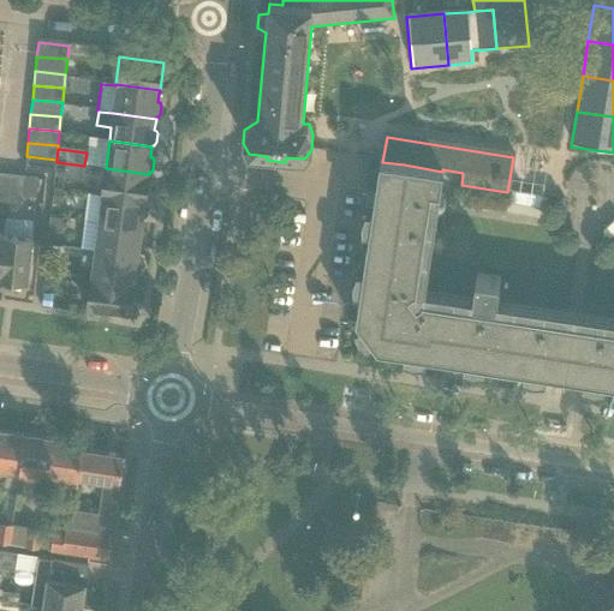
[(27,156),(24,172),(55,175),(54,177),(58,178),(82,181),(84,166),(57,162),(57,160),(27,156)]
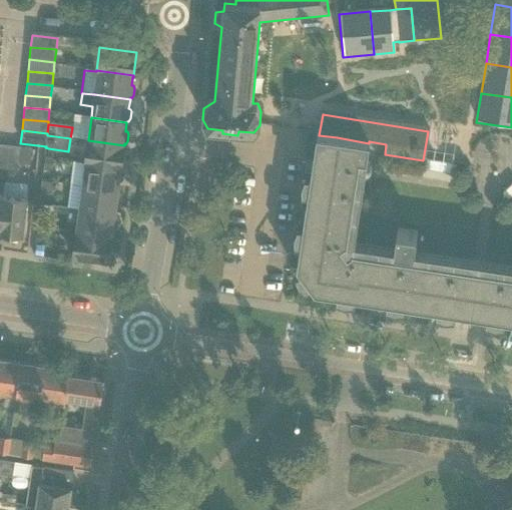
[(315,292),(338,295),(383,302),(387,303),(405,305),(511,321),(511,275),(413,260),(417,233),(396,230),(393,257),(346,249),(359,160),(366,161),(369,143),(317,134),(317,136),(326,138),(325,145),(315,144),(297,268),(300,272),(315,292)]
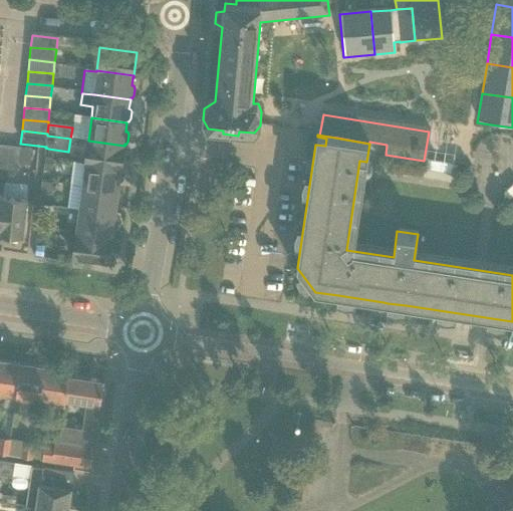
[(87,141),(84,164),(122,169),(125,146),(124,146),(88,141),(87,141)]
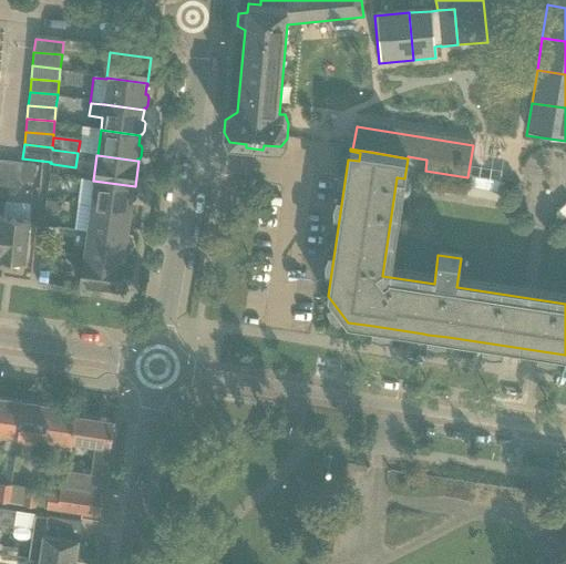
[(21,176),(20,182),(32,183),(33,170),(34,167),(21,166),(21,176)]
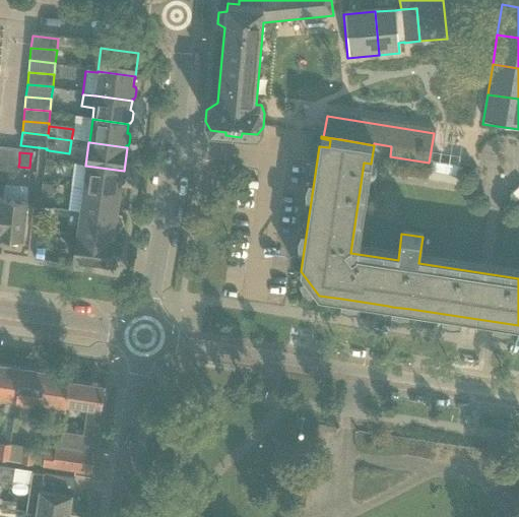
[(45,162),(44,174),(52,175),(53,163),(45,162)]
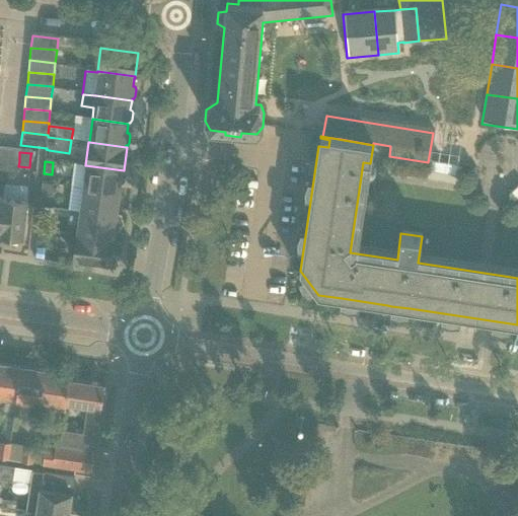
[(73,165),(70,189),(83,191),(83,190),(119,195),(121,186),(122,186),(124,183),(125,176),(124,173),(122,173),(122,171),(124,171),(124,170),(85,165),(84,167),(73,165)]
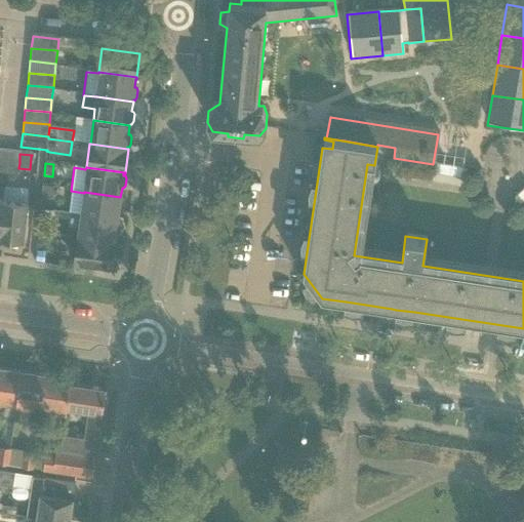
[(42,188),(41,199),(51,200),(52,189),(42,188)]
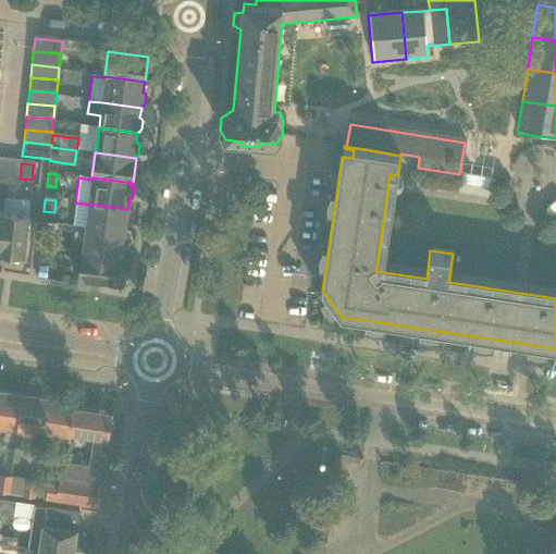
[(0,256),(24,258),(26,237),(28,217),(29,202),(3,200),(2,214),(0,236),(0,256)]
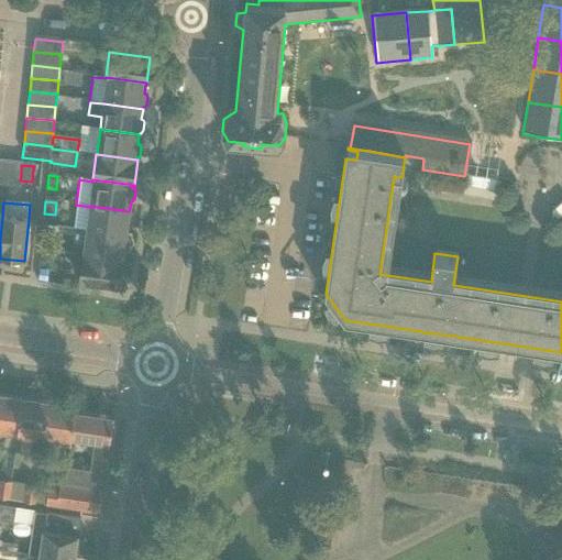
[(90,207),(87,231),(125,237),(127,227),(129,227),(131,224),(132,217),(131,213),(129,213),(129,211),(90,206),(90,207)]
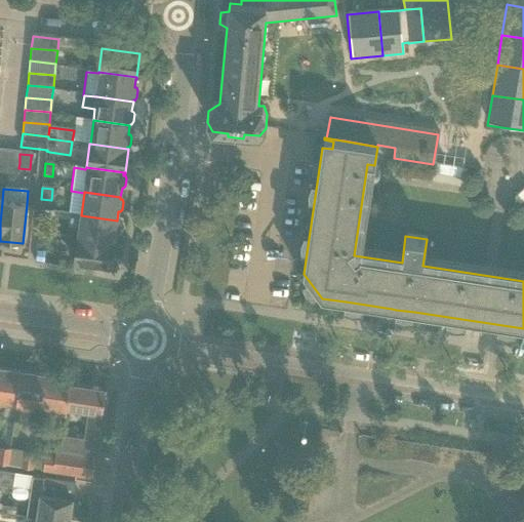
[(81,215),(78,239),(114,244),(115,235),(117,235),(119,233),(120,226),(119,223),(117,223),(117,221),(81,215)]
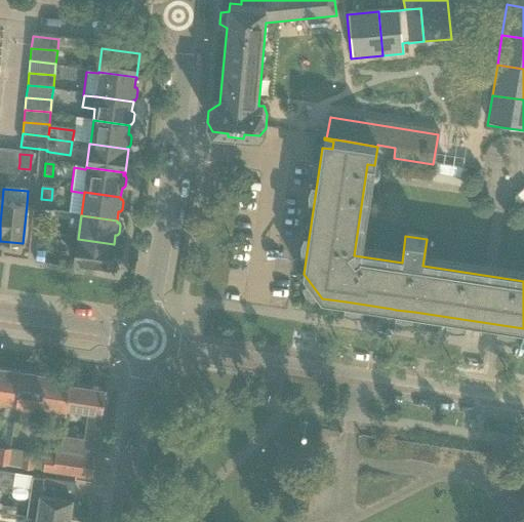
[(38,226),(37,234),(49,235),(50,227),(38,226)]
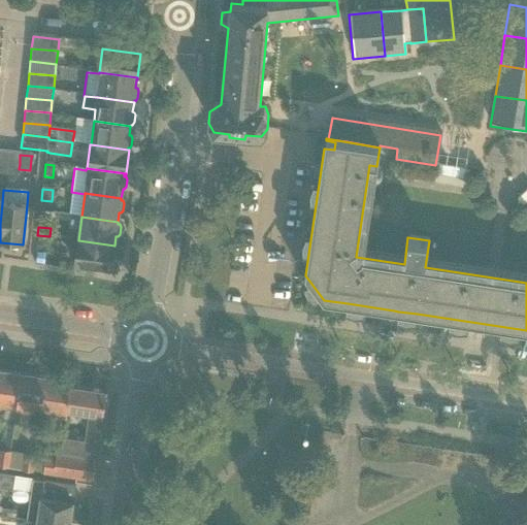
[(76,240),(73,265),(89,267),(112,270),(116,250),(116,245),(114,245),(78,240),(76,240)]
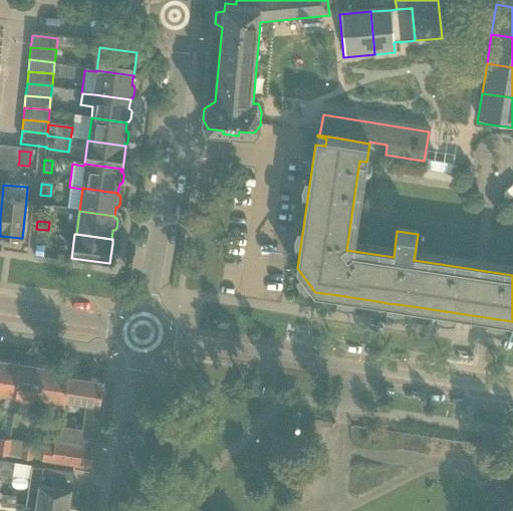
[(0,396),(16,399),(21,365),(0,362),(0,396)]
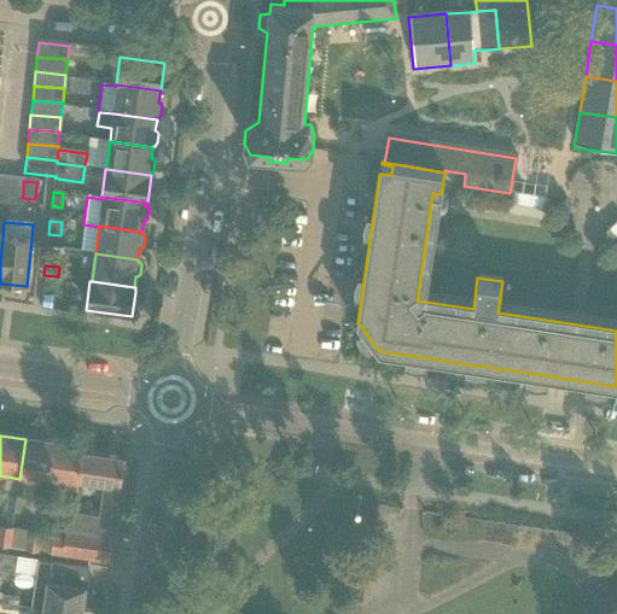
[(46,495),(48,484),(54,444),(25,439),(19,479),(35,481),(34,492),(46,495)]
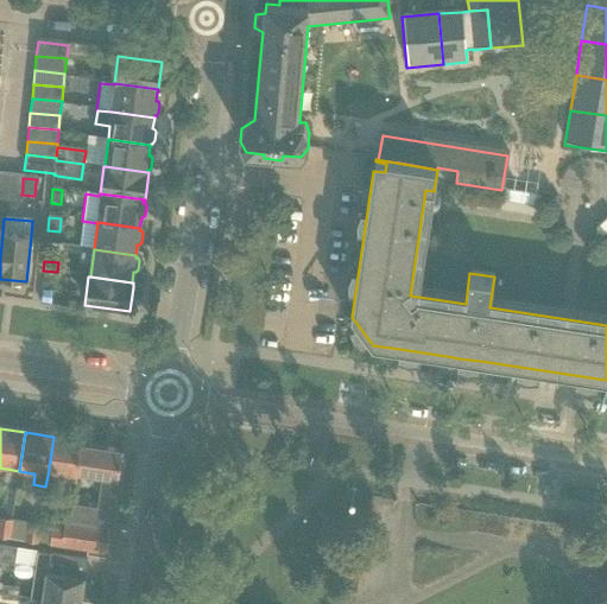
[(54,437),(48,476),(76,481),(77,475),(81,449),(82,443),(83,443),(83,442),(54,437)]
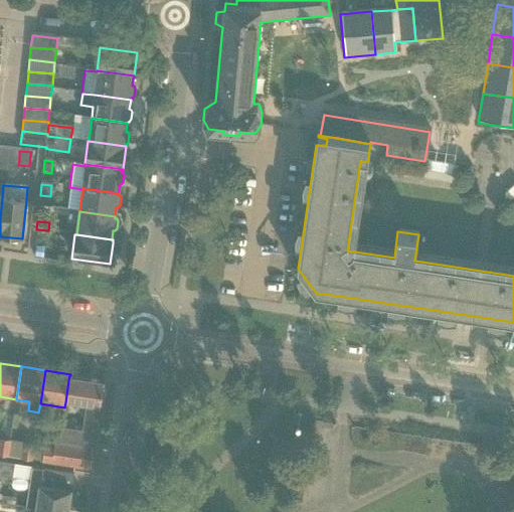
[(86,405),(84,416),(98,418),(103,385),(68,380),(65,402),(86,405)]
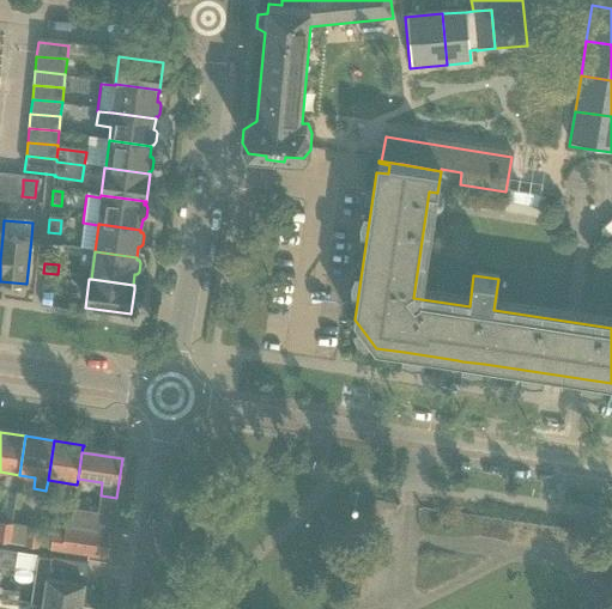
[(64,534),(61,553),(102,559),(107,560),(116,498),(101,495),(95,533),(65,528),(64,534)]
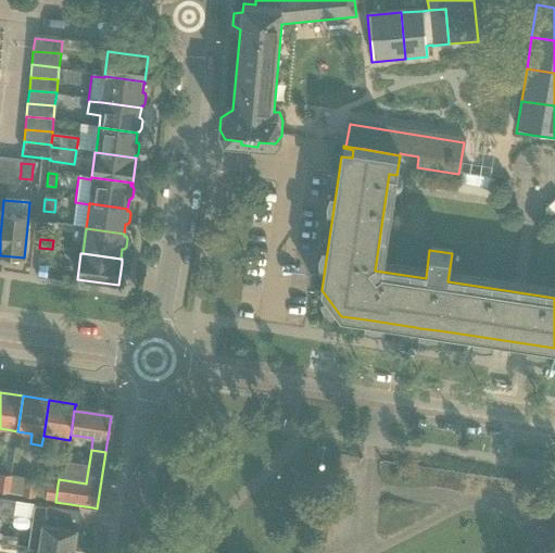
[(0,492),(8,494),(10,478),(0,476),(0,492)]
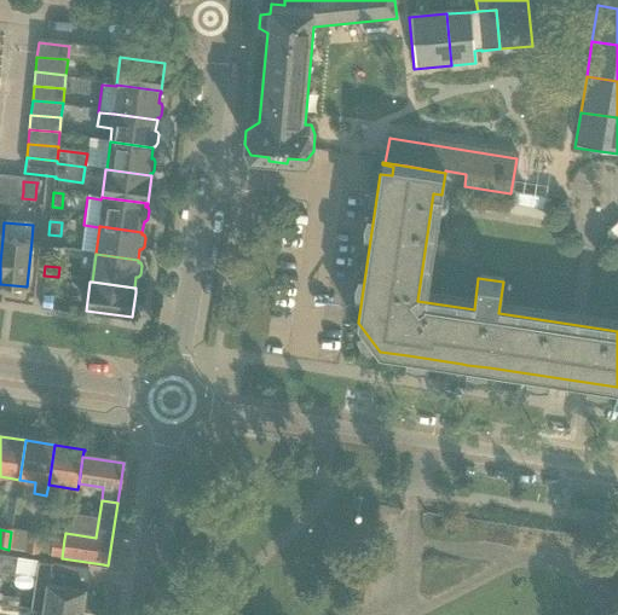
[(27,534),(24,552),(38,555),(40,535),(27,534)]
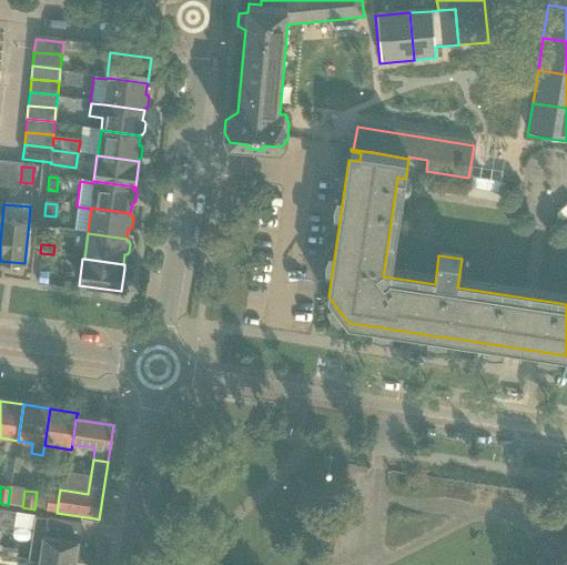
[(49,493),(47,511),(57,513),(59,495),(49,493)]
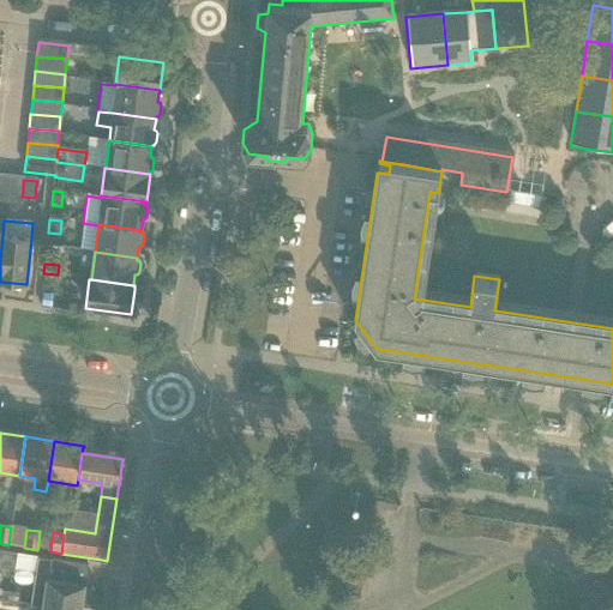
[(31,607),(41,609),(80,609),(88,565),(0,551),(0,571),(35,577),(31,607)]
